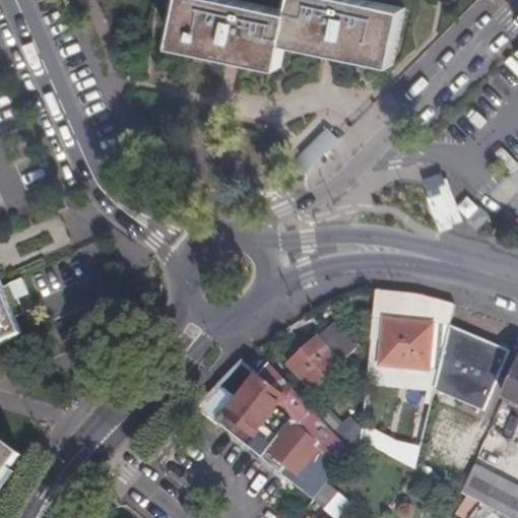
[(292,0),(289,11),(240,0),(185,0),(176,44),(203,50),(205,45),(224,50),(222,54),(241,58),(242,52),(279,61),(284,35),(322,44),(322,49),(339,53),(341,48),(360,52),(359,57),(385,62),(397,6),(369,0),(292,0)]
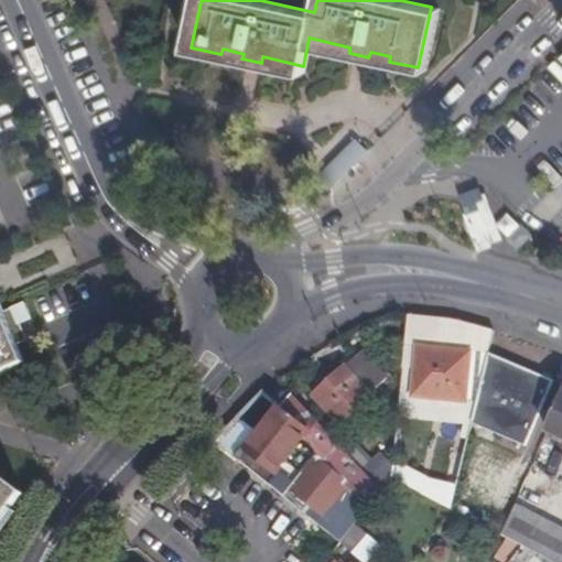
[(357,137),(323,168),(336,182),(370,151),(357,137)]
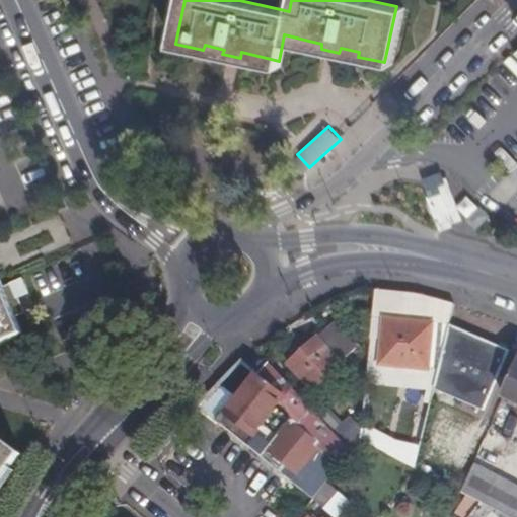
[(439,228),(463,220),(448,175),(424,183),(439,228)]
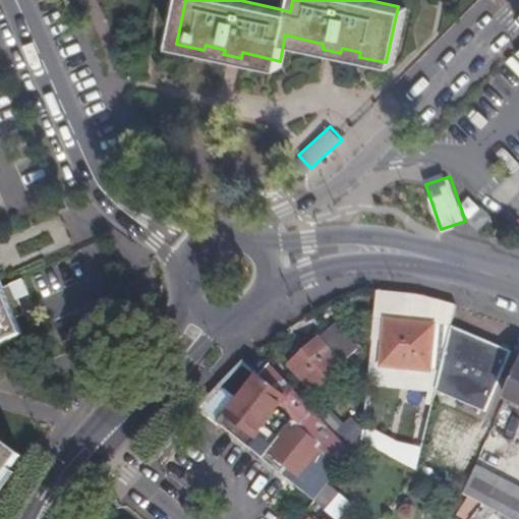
[(29,271),(48,318),(103,295),(83,248),(29,271)]
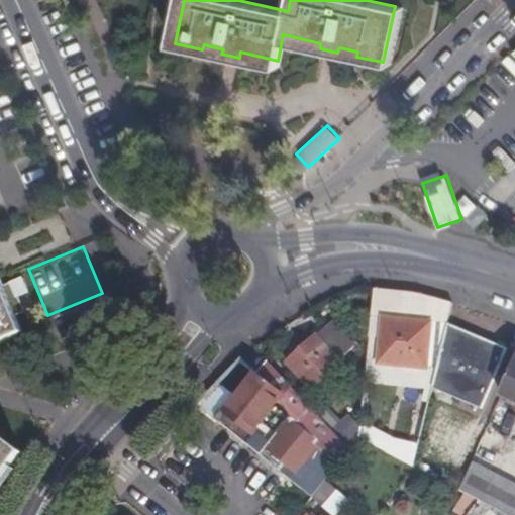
[(0,339),(20,332),(6,298),(3,290),(11,286),(6,274),(0,276),(0,339)]
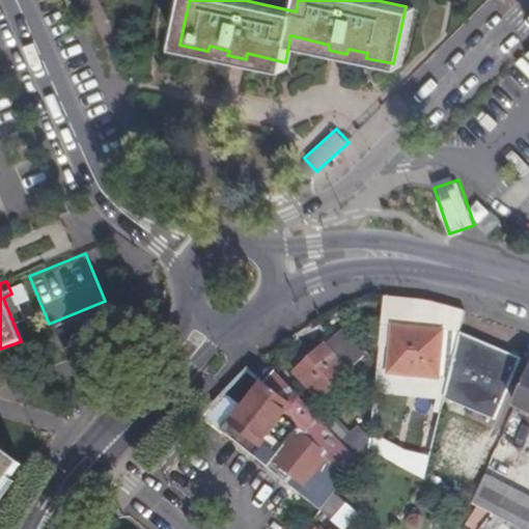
[(458,331),(458,329),(463,308),(421,298),(383,293),(377,345),(390,346),(387,369),(436,376),(441,330),(458,331)]
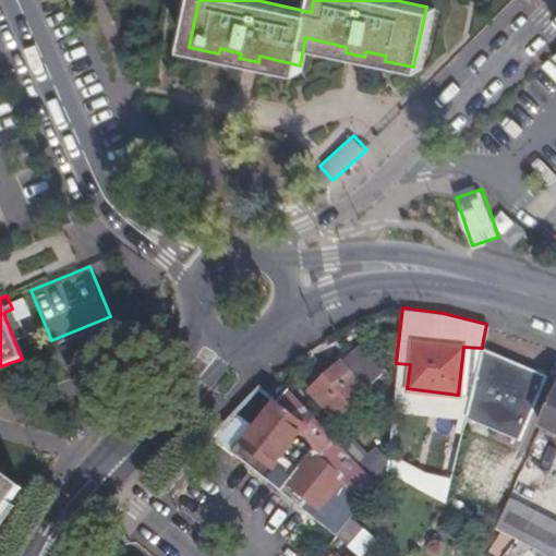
[(3,313),(7,322),(16,317),(12,309),(3,313)]
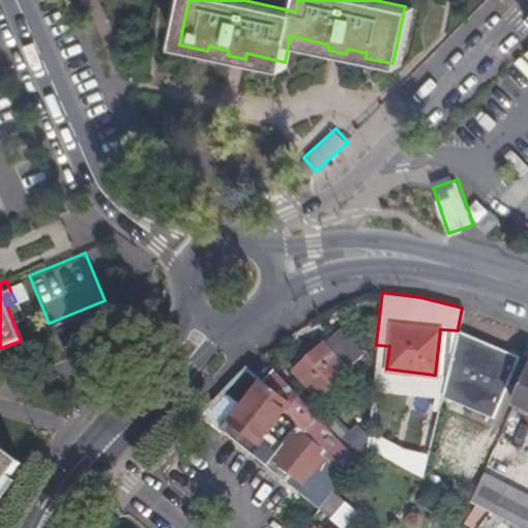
[(455,340),(441,396),(493,416),(519,354),(458,328),(458,330),(455,340)]
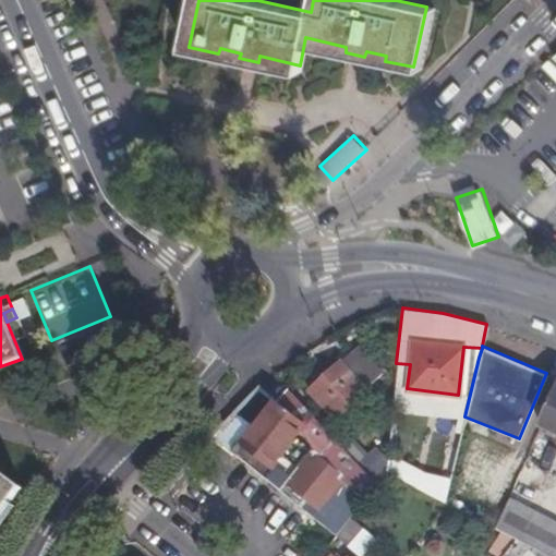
[(365,388),(339,360),(307,390),(335,419),(365,388)]
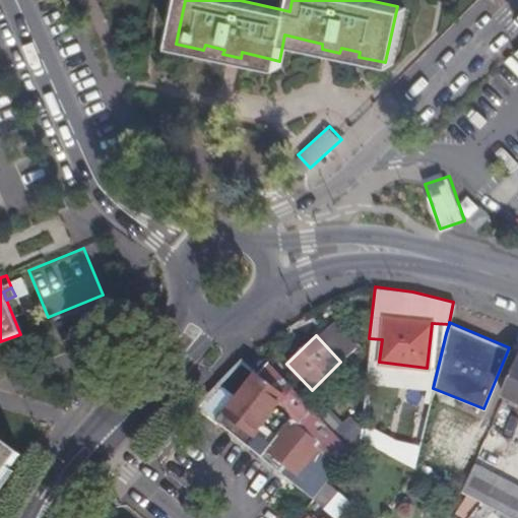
[(517,361),(504,395),(517,401),(517,361)]
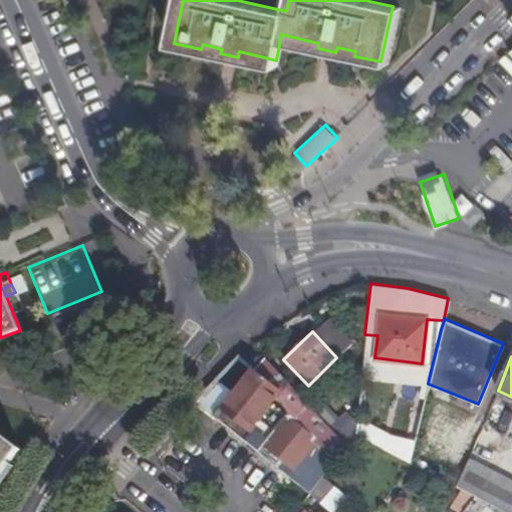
[(197,402),(309,492),(321,475),(346,445),(329,428),(287,381),(280,390),(242,359),(235,361),(214,382),(197,402)]
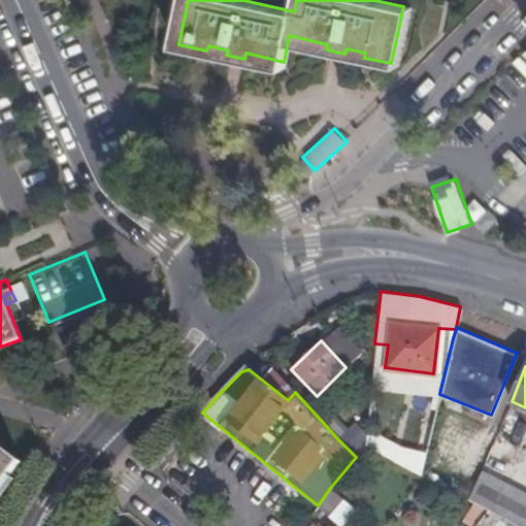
[(508,408),(497,434),(508,439),(520,413),(508,408)]
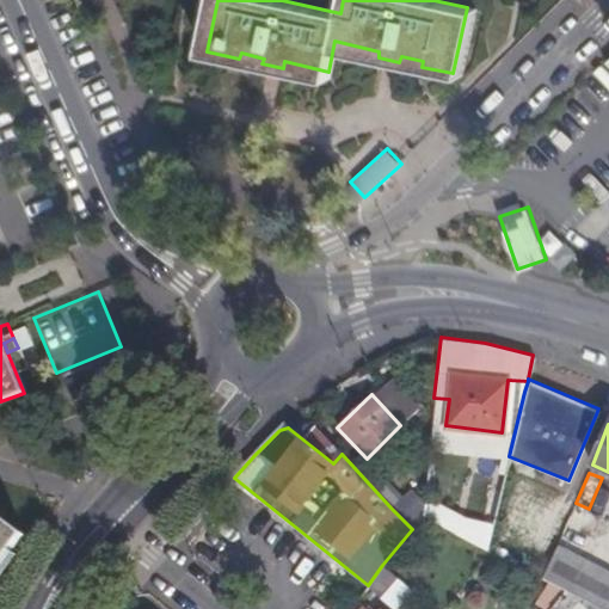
[(423,515),(423,516),(424,504),(411,490),(392,509),(412,529),(423,515)]
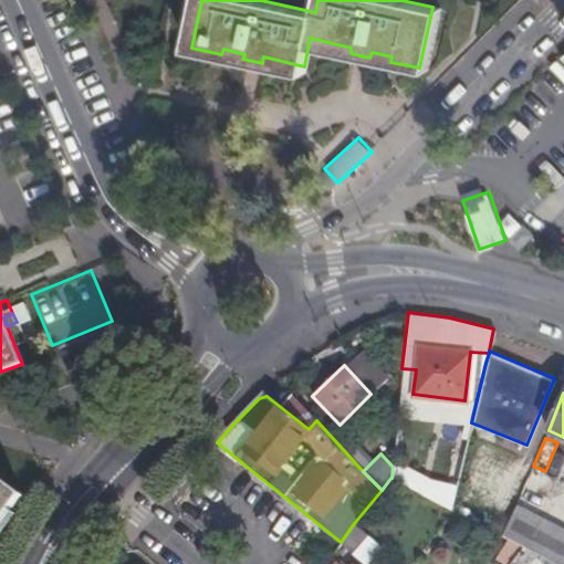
[(452,504),(458,488),(430,478),(424,494),(452,504)]
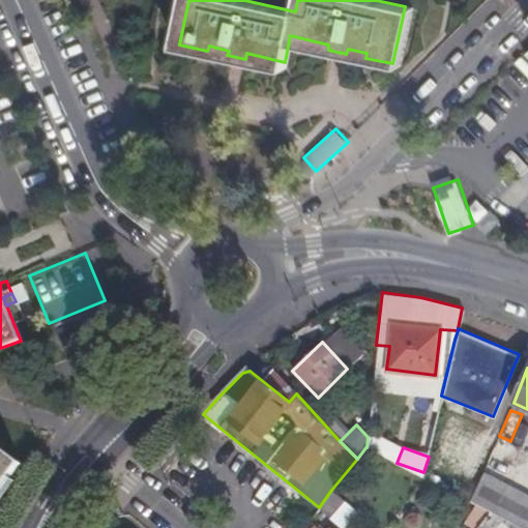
[(0,490),(20,464),(0,449),(0,490)]
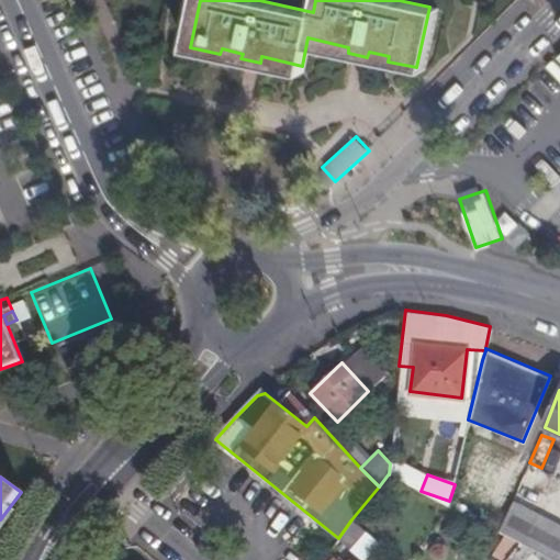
[(501,532),(505,534),(519,541),(556,559),(559,559),(559,523),(514,500),(501,532)]
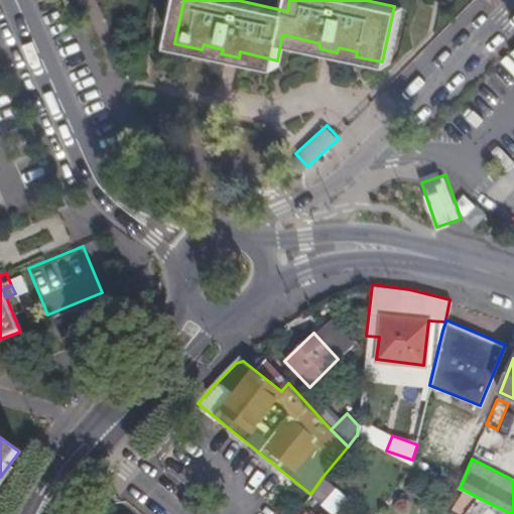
[(323,477),(310,494),(334,512),(347,497),(323,477)]
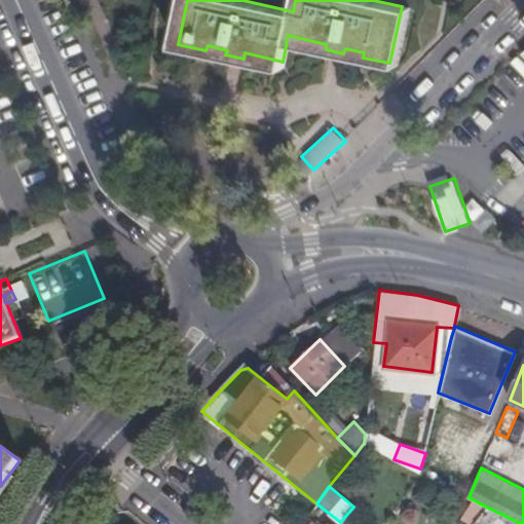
[(486,507),(473,499),(462,514),(475,522),(486,507)]
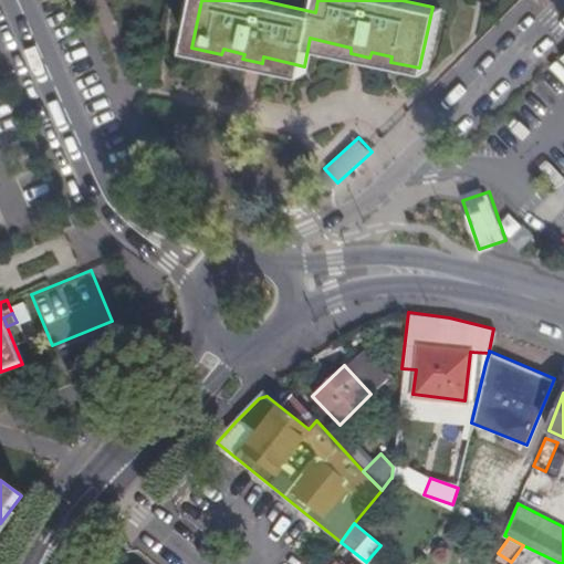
[(560,563),(523,545),(511,562),(508,563),(560,563)]
